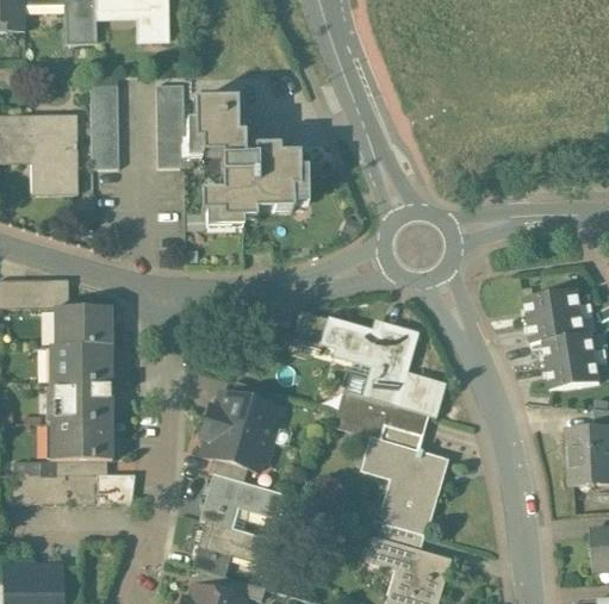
[(0,0),(0,26),(25,26),(25,0),(0,0)]
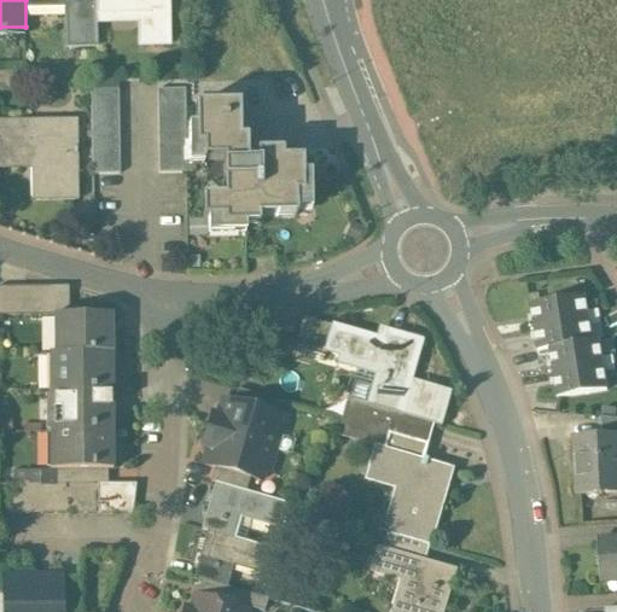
[(69,0),(70,40),(98,40),(98,12),(97,0),(69,0)]
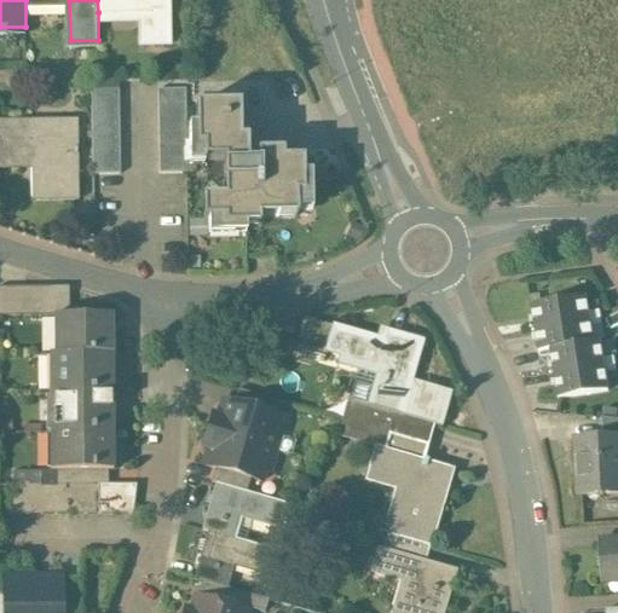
[(97,0),(98,12),(145,11),(146,39),(172,39),(171,0),(97,0)]
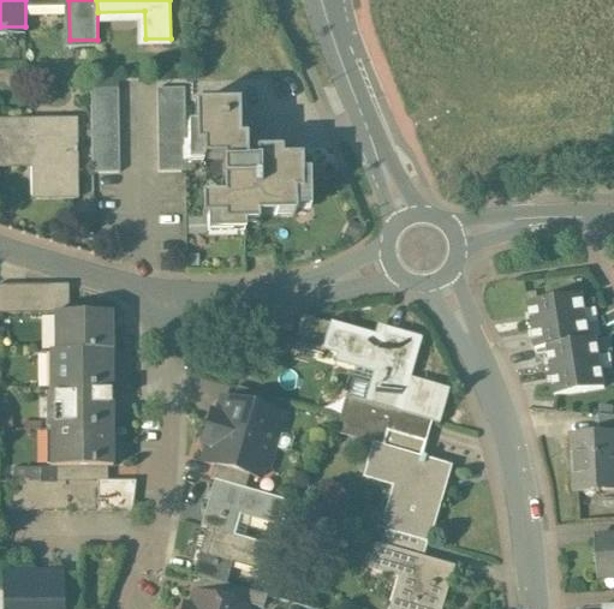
[(118,85),(118,76),(91,76),(91,85),(118,85)]
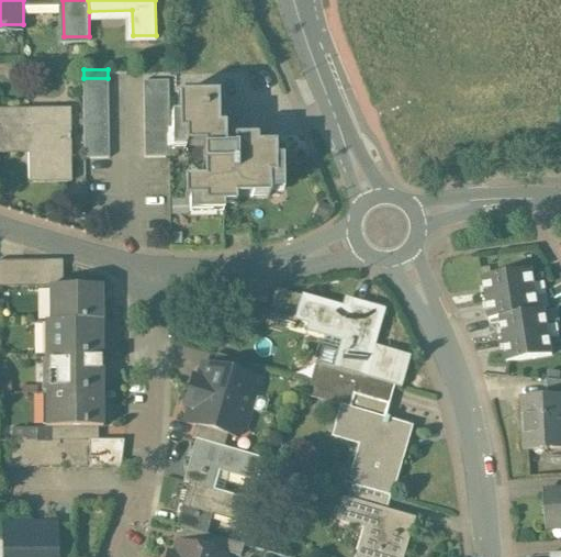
[(170,153),(169,77),(144,77),(145,153),(170,153)]
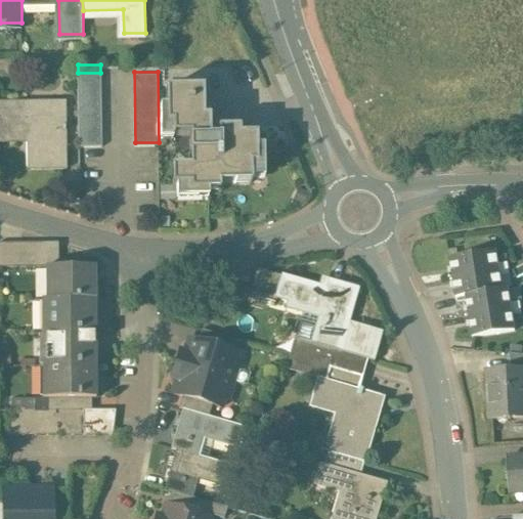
[(101,143),(100,73),(78,73),(79,143),(101,143)]
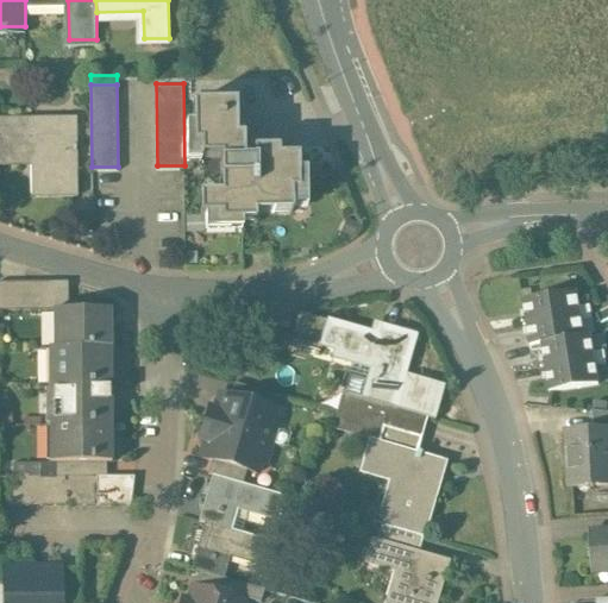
[(279,152),(279,144),(244,144),(243,132),(237,133),(236,99),(193,99),(194,140),(201,140),(201,154),(220,154),(221,189),(201,189),(202,212),(227,212),(227,218),(256,218),(255,209),(293,208),(292,188),(299,188),(299,151),(279,152)]
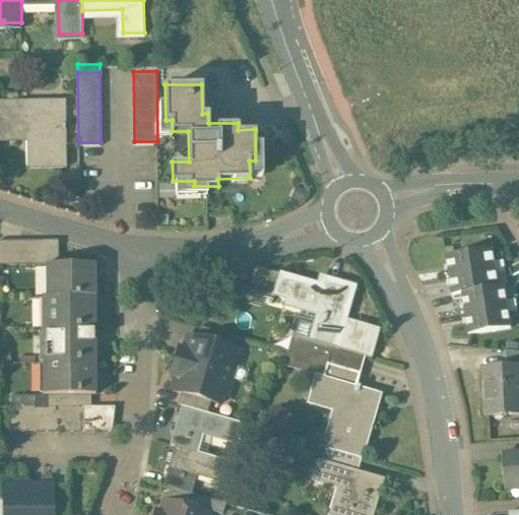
[(67,164),(65,97),(0,98),(0,137),(27,137),(27,164),(67,164)]
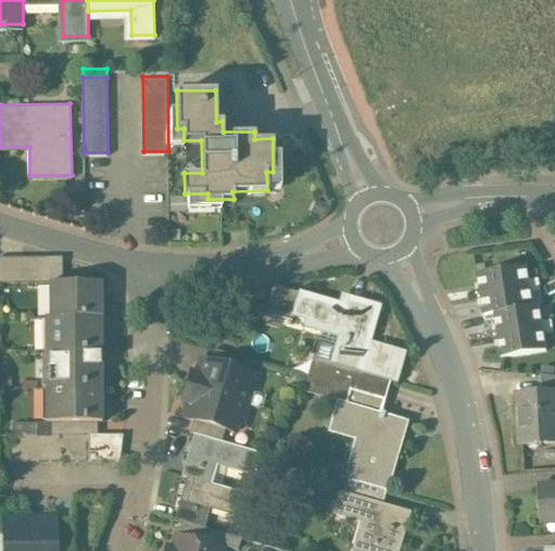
[(10,254),(0,253),(0,279),(11,279),(10,254)]
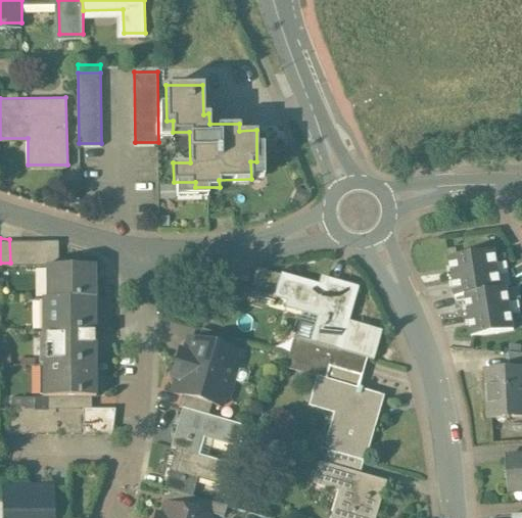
[(22,263),(21,238),(9,239),(10,263),(22,263)]
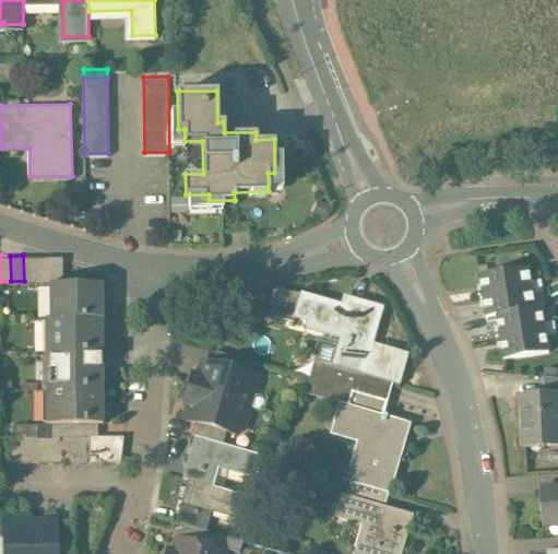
[(36,255),(23,255),(24,281),(37,281),(36,255)]
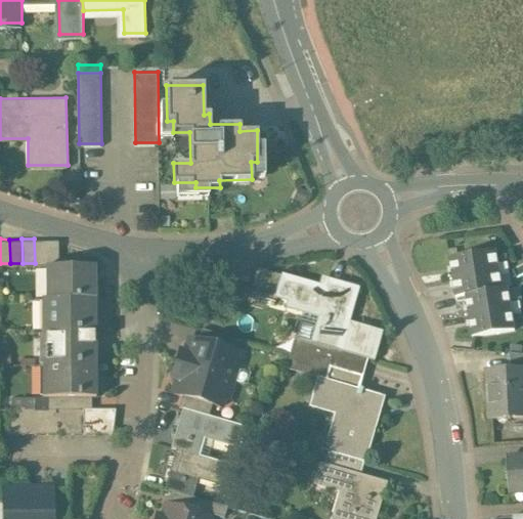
[(46,239),(34,239),(35,263),(46,263),(47,263),(46,239)]
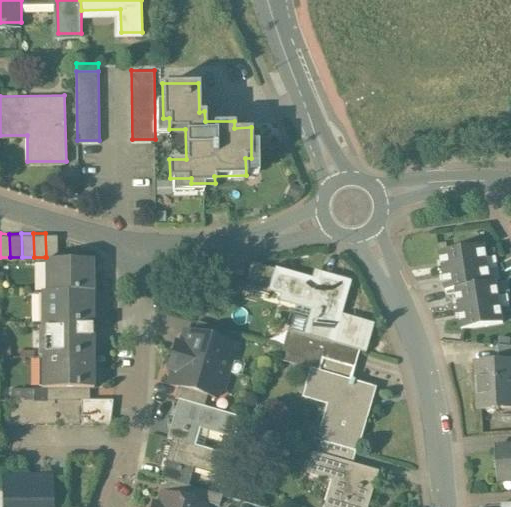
[(57,233),(45,233),(46,257),(58,257),(57,233)]
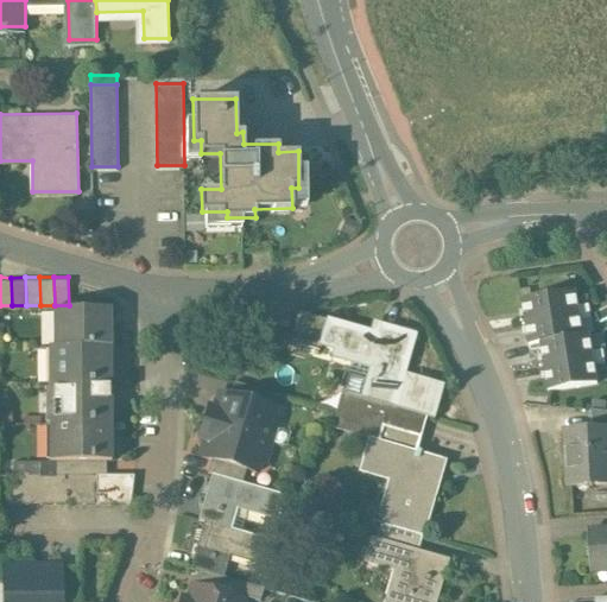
[(576,286),(523,295),(526,318),(580,309),(579,302),(576,286)]
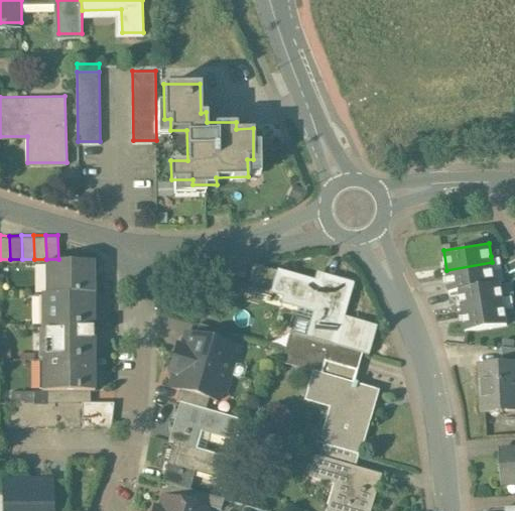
[(95,258),(61,259),(58,259),(46,259),(45,259),(45,291),(96,291),(95,258)]
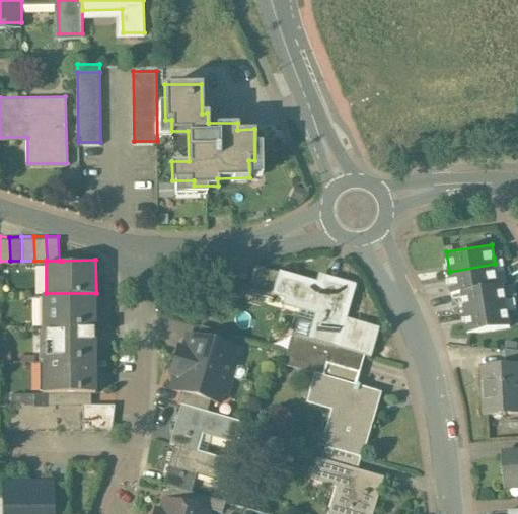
[(280,270),(254,263),(247,288),(273,296),(275,291),(274,291),(280,270)]
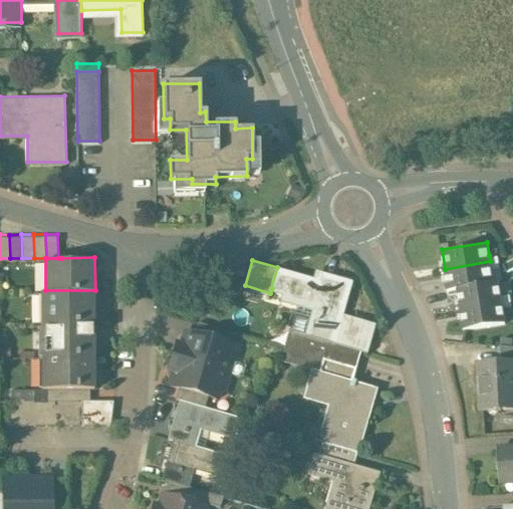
[(490,261),(445,269),(448,288),(458,286),(493,280),(491,267),(490,261)]
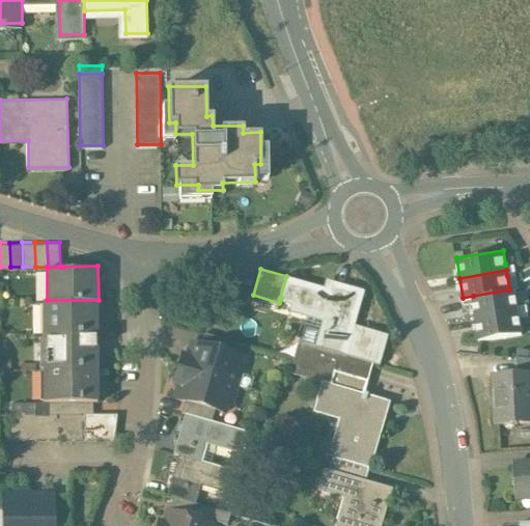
[(362,291),(332,282),(330,288),(286,276),(280,298),(281,298),(294,302),(291,308),(328,319),(327,321),(330,322),(322,347),(344,353),(353,325),(362,291)]
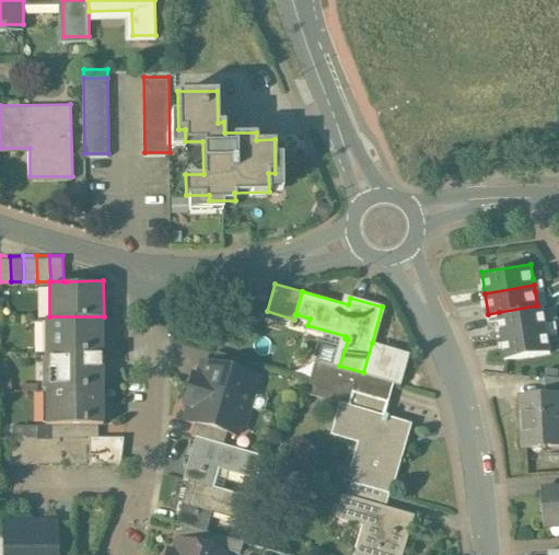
[(537,305),(499,312),(502,334),(547,327),(546,321),(544,304),(537,305)]
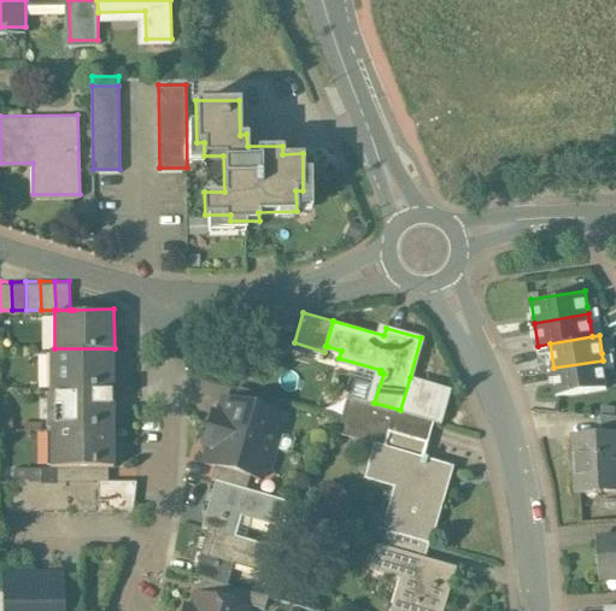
[(54,348),(51,348),(52,388),(115,387),(115,348),(54,348)]
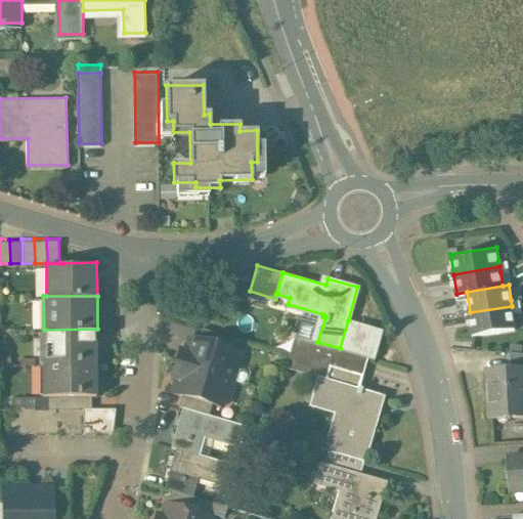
[(512,306),(470,312),(473,334),(516,327),(513,312),(512,306)]
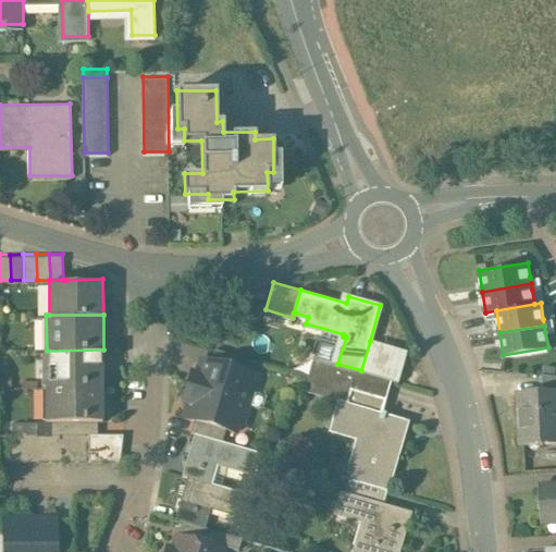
[(406,351),(370,341),(361,370),(391,379),(397,381),(406,351)]
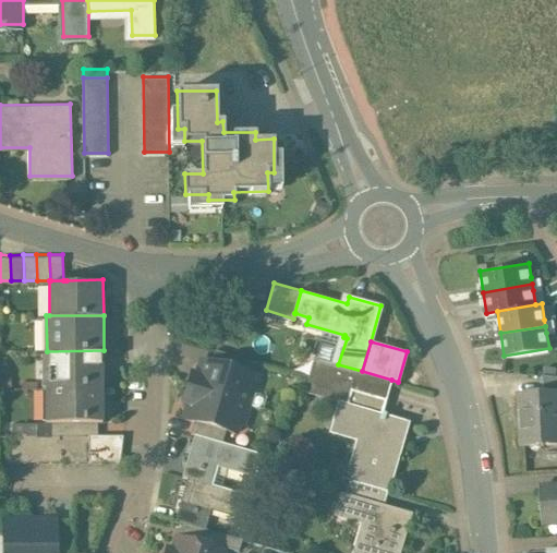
[(257,360),(216,348),(213,360),(254,373),(257,360)]
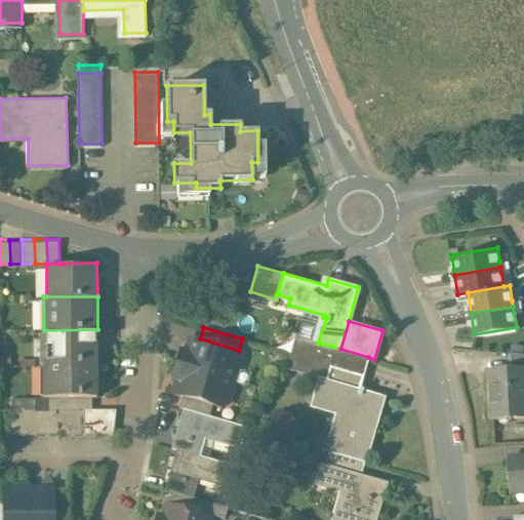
[(97,329),(44,330),(44,363),(97,362),(97,329)]
